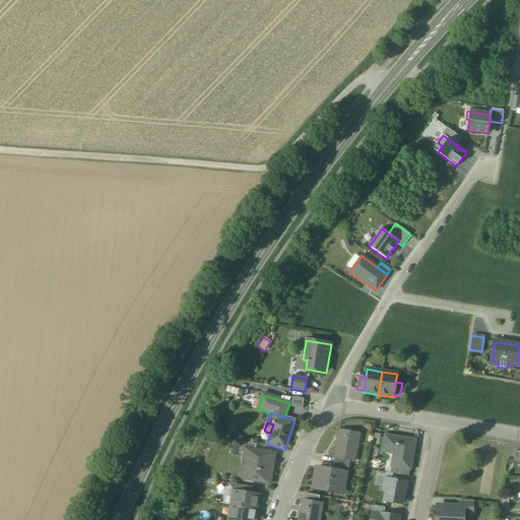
[(359,434),(339,431),(334,458),(350,461),(353,462),(359,434)]
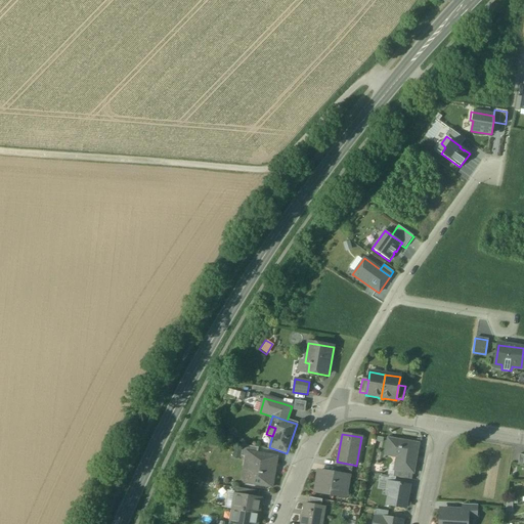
[(419,444),(388,439),(386,450),(397,452),(394,471),(409,473),(412,474),(413,474),(419,444)]
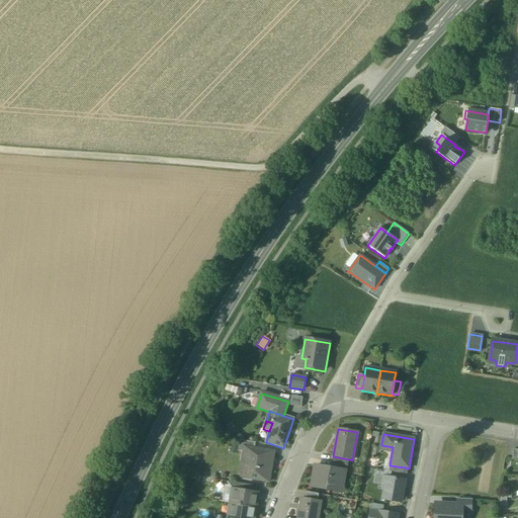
[(255,443),(240,440),(238,451),(243,452),(244,447),(254,448),(255,443)]
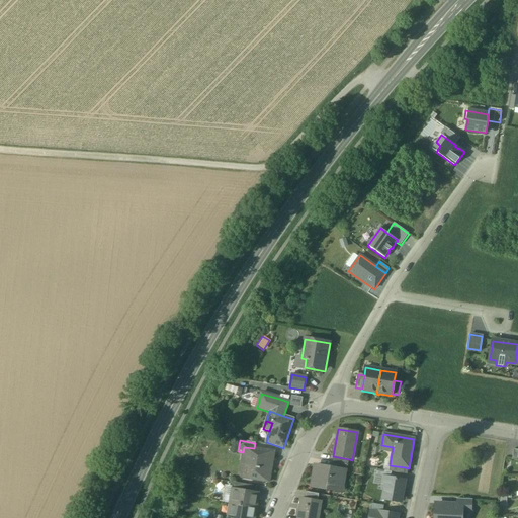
[(254,448),(244,447),(243,452),(238,479),(269,483),(274,452),(254,448)]
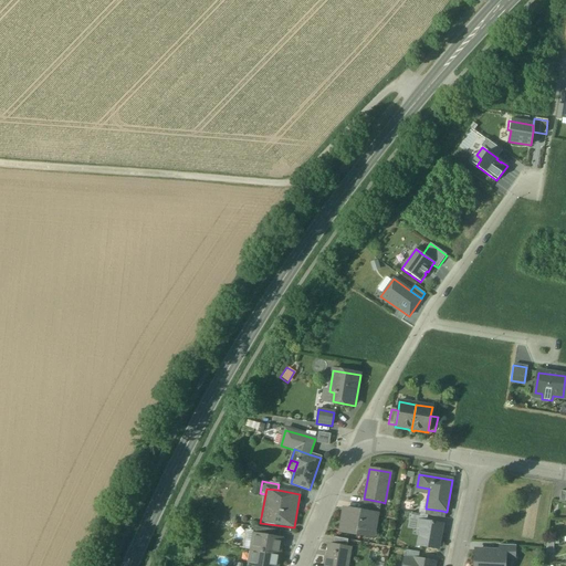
[(381,502),(364,499),(363,505),(380,509),(381,502)]
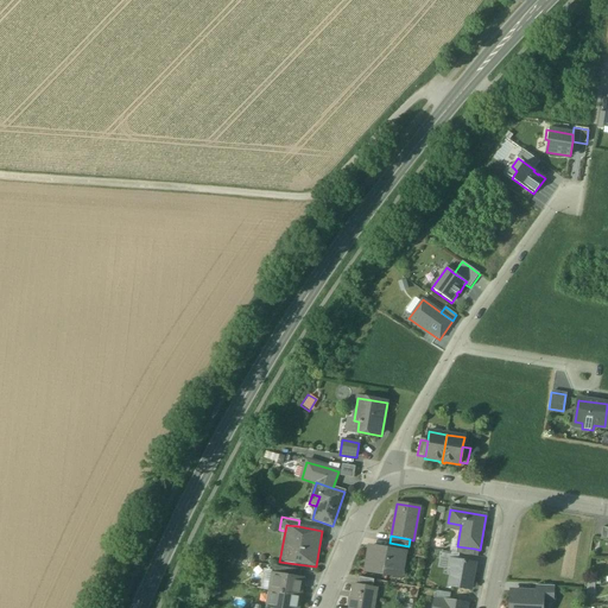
[(409,546),(390,543),(388,550),(398,552),(397,553),(406,555),(409,546)]
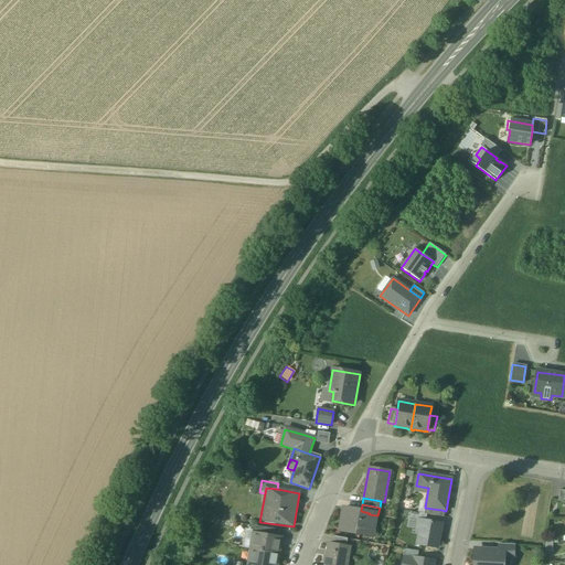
[(441,510),(425,508),(424,514),(427,515),(440,518),(441,510)]
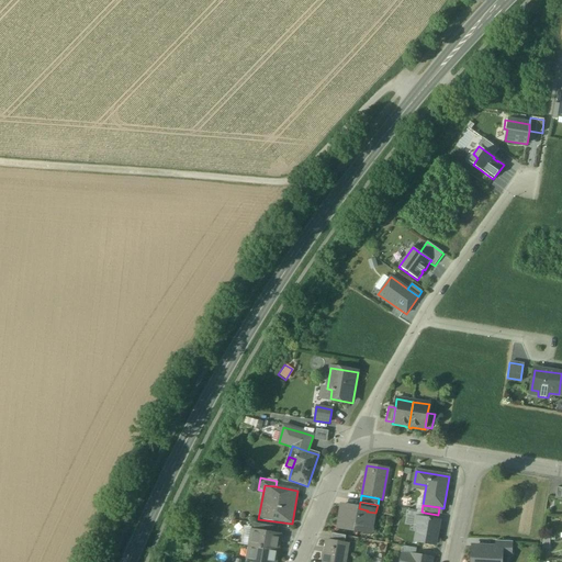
[(359,508),(341,506),(338,528),(363,532),(367,512),(368,510),(359,508)]
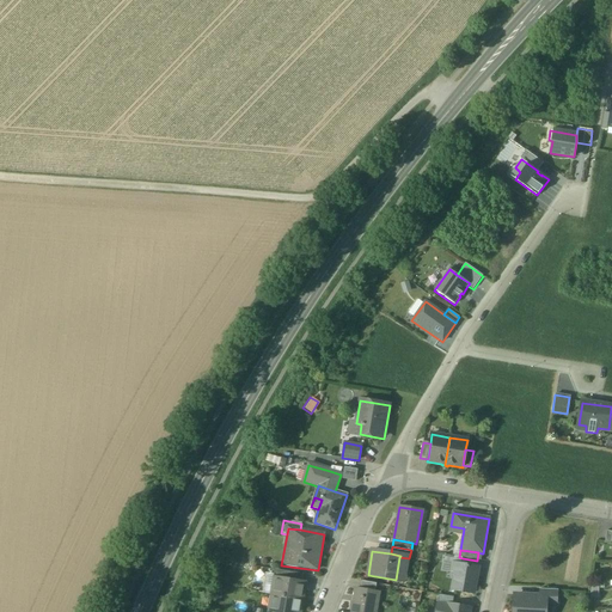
[(459,557),(445,555),(444,563),(452,564),(452,563),(461,565),(463,558),(459,557)]
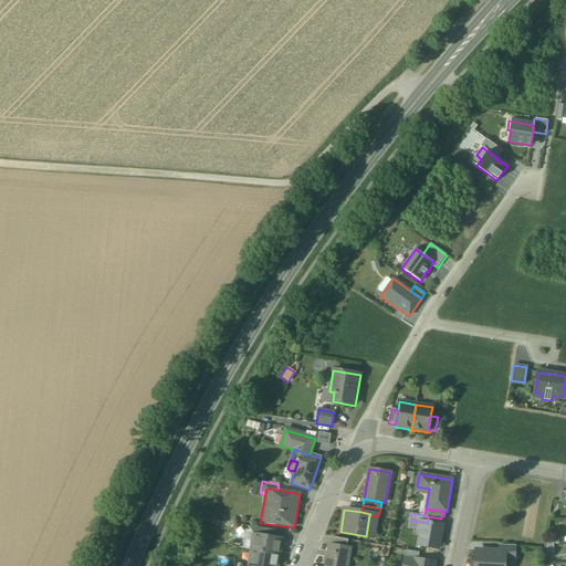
[(427,523),(418,521),(418,522),(417,530),(420,530),(417,545),(438,549),(441,533),(439,533),(440,530),(441,530),(442,525),(427,523)]
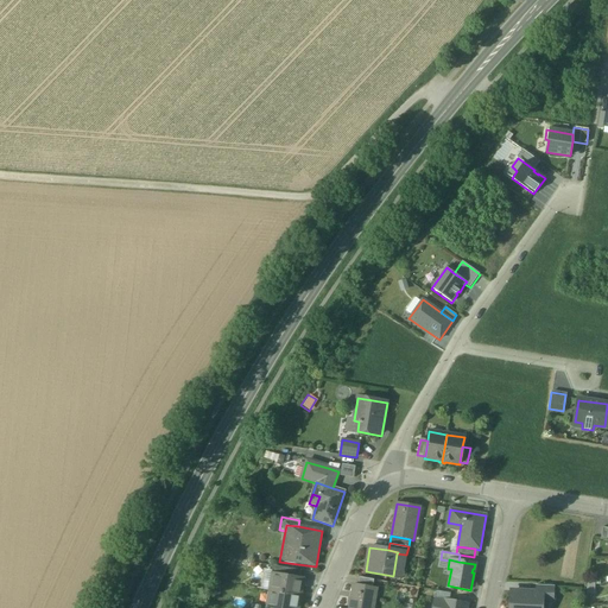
[(302,571),(273,567),(272,575),(273,575),(274,574),(299,578),(302,571)]
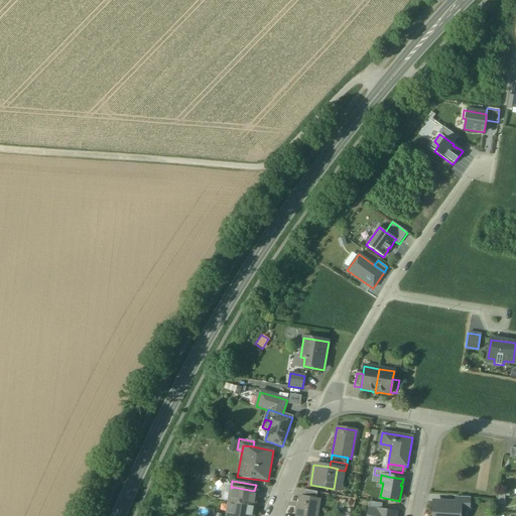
[(254,491),(233,487),(232,488),(230,502),(254,506),(256,491),(254,491)]
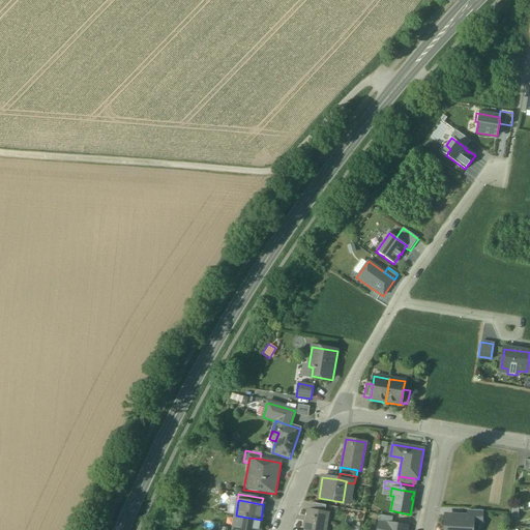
[(326,505),(314,503),(313,510),(324,512),(326,505)]
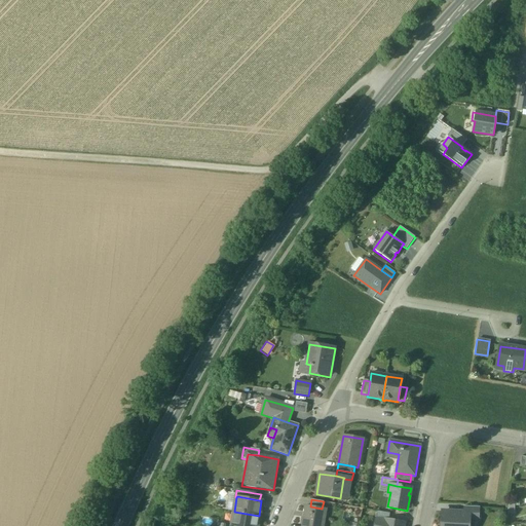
[(310,506),(306,506),(302,525),(323,525),(326,510),(310,506)]
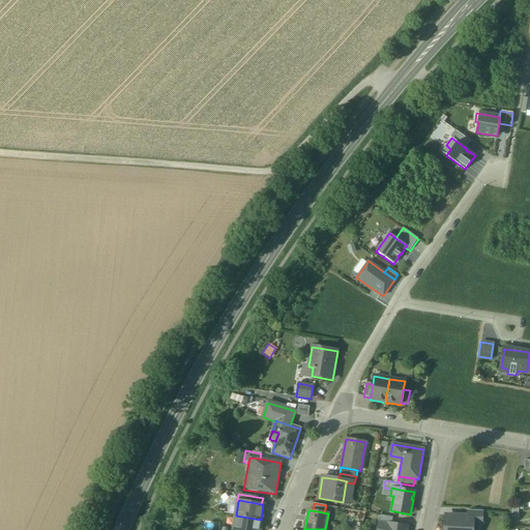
[(482,511),(467,510),(467,518),(473,518),(473,519),(482,519),(482,511)]
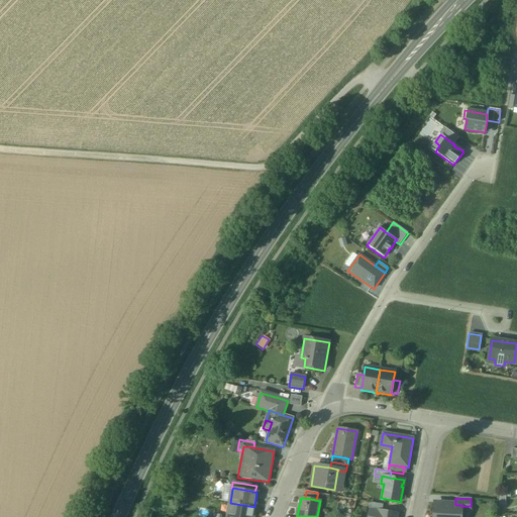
[(252,516),(254,507),(230,503),(228,516),(229,516),(252,516)]
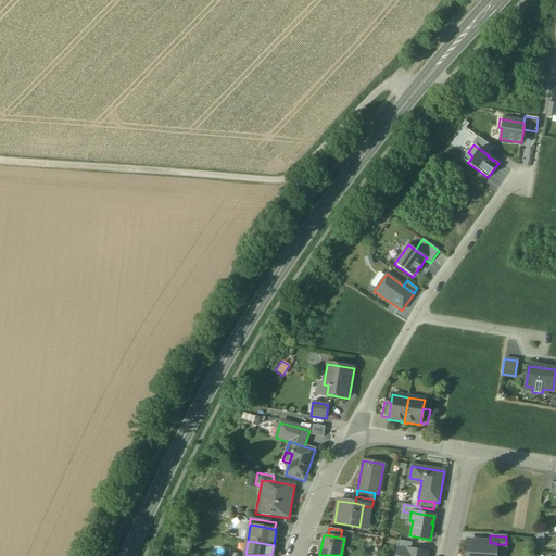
[(412,543),(399,541),(397,550),(408,551),(408,550),(411,550),(412,543)]
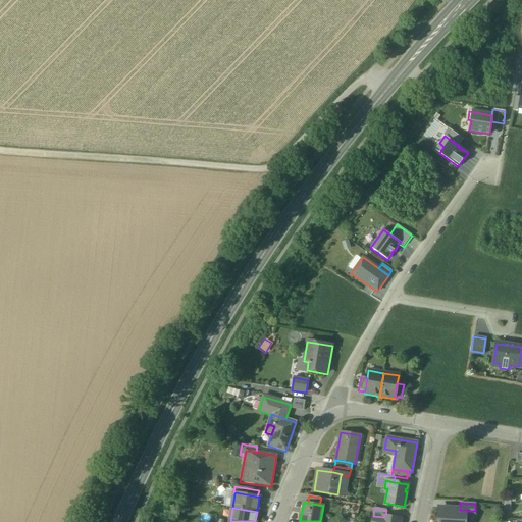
[(460,510),(442,509),(441,519),(437,519),(437,521),(465,521),(466,511),(466,510),(460,510)]
